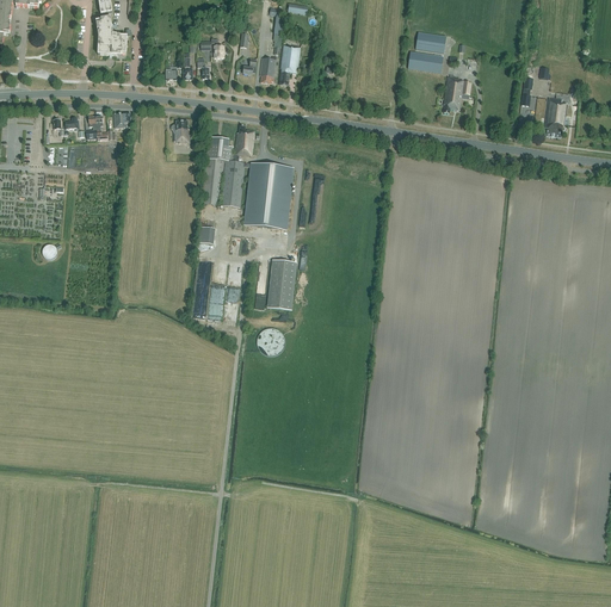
[(0,0),(0,47),(2,48),(4,33),(6,33),(6,31),(11,31),(13,0),(17,0),(17,5),(35,7),(35,0),(0,0)]
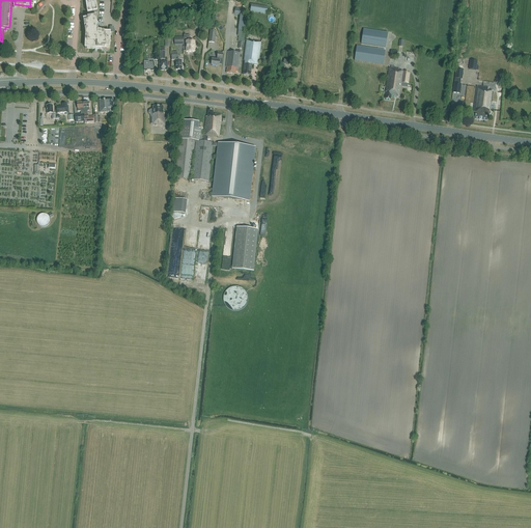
[(30,0),(30,6),(34,6),(34,1),(36,1),(36,0),(86,0),(86,1),(86,3),(87,6),(88,10),(92,10),(93,15),(93,16),(96,15),(95,12),(98,11),(98,12),(99,12),(96,0),(30,0)]
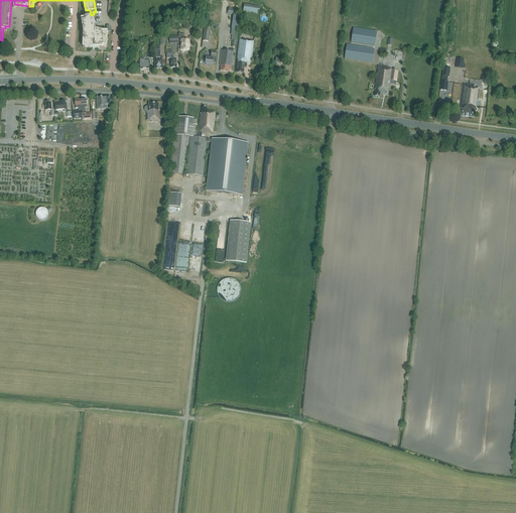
[(259,10),(260,4),(243,2),(242,8),(259,10)]
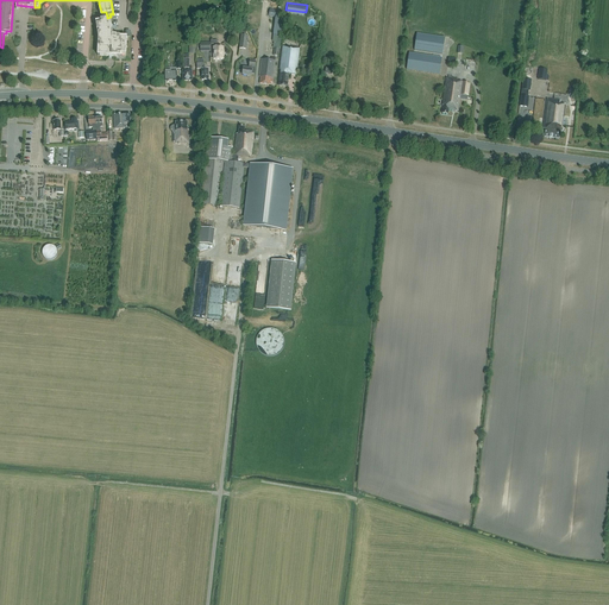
[(272,32),(281,33),(283,16),(280,14),(275,14),(272,32)]
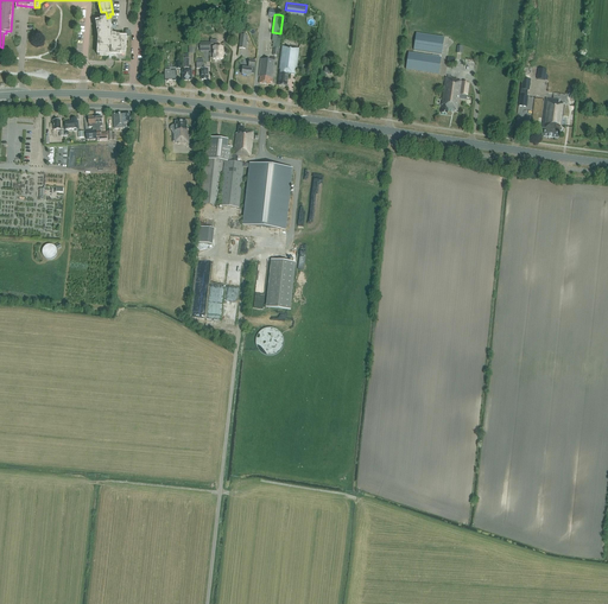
[(113,33),(111,17),(107,18),(107,17),(97,19),(99,23),(96,23),(99,36),(97,53),(121,53),(121,51),(126,52),(127,35),(113,33)]
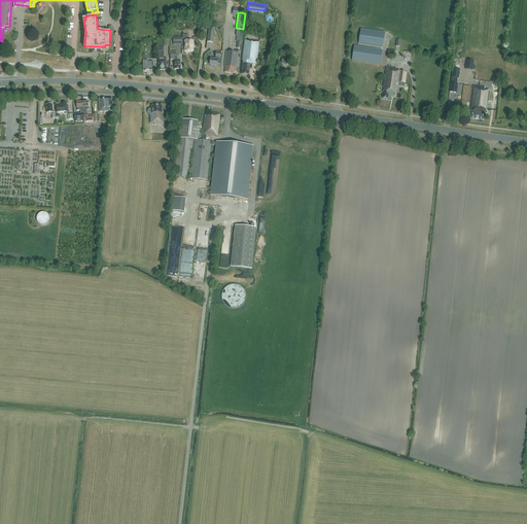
[(383,42),(385,30),(360,26),(358,40),(383,44),(383,42)]
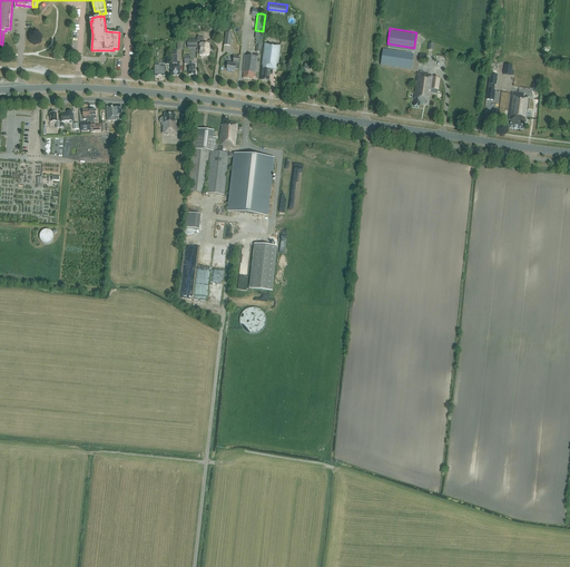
[(261,78),(268,79),(268,78),(267,78),(269,67),(277,68),(281,42),(264,41),(262,62),(263,62),(261,78)]
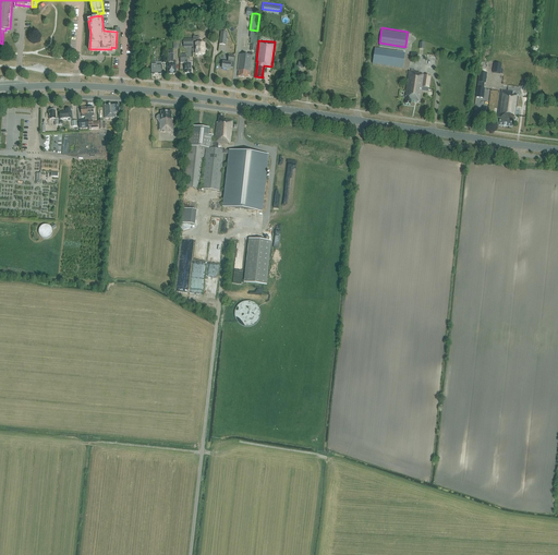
[(375,46),(373,60),(402,64),(404,50),(375,46)]
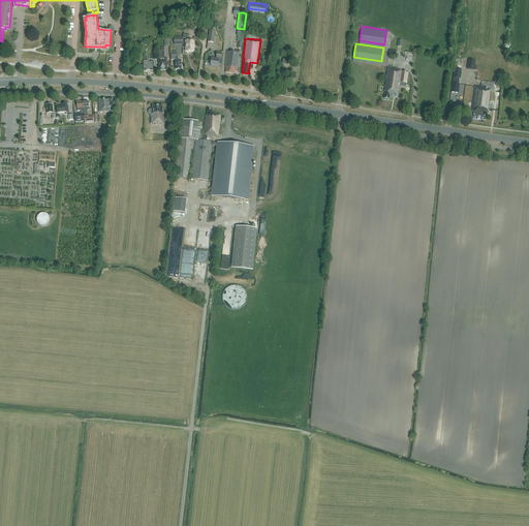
[(236,48),(236,51),(227,50),(225,64),(226,64),(226,70),(236,71),(236,70),(238,70),(240,48),(236,48)]
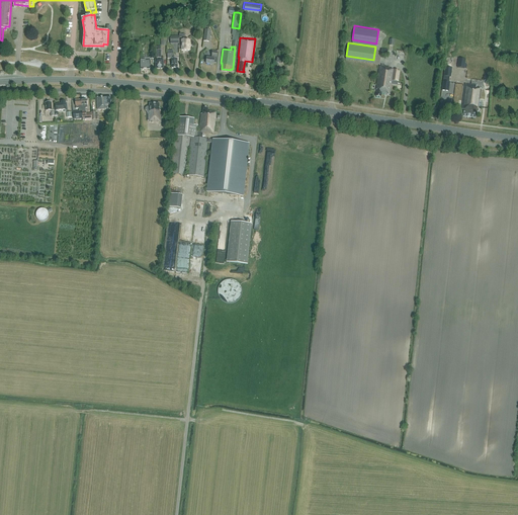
[(156,48),(156,56),(156,58),(156,61),(156,67),(164,66),(163,61),(163,58),(160,58),(160,56),(161,56),(161,48),(156,48)]
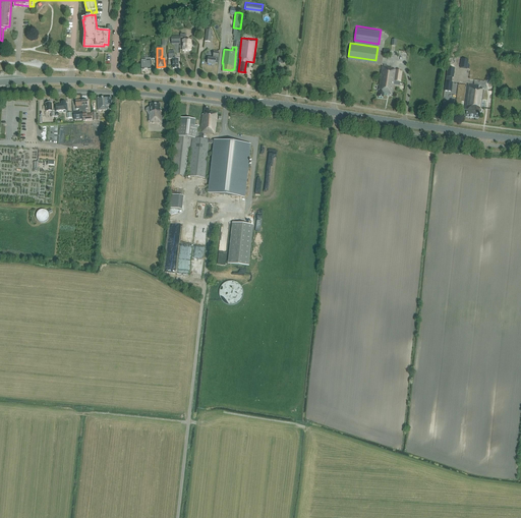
[(217,61),(219,50),(214,49),(213,56),(208,56),(207,61),(215,62),(215,61),(217,61)]
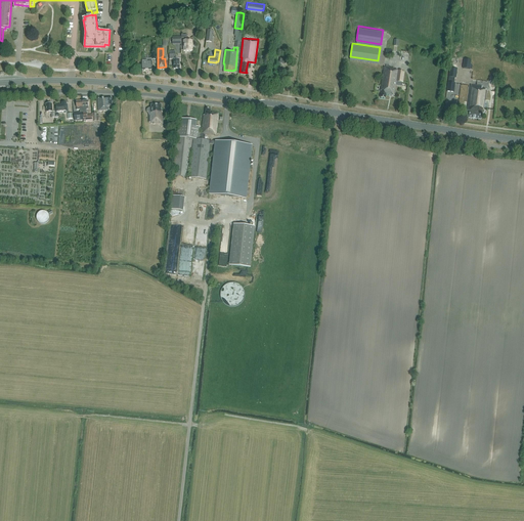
[(142,59),(141,59),(141,68),(153,68),(151,57),(156,57),(155,50),(151,50),(151,56),(142,56),(142,59)]
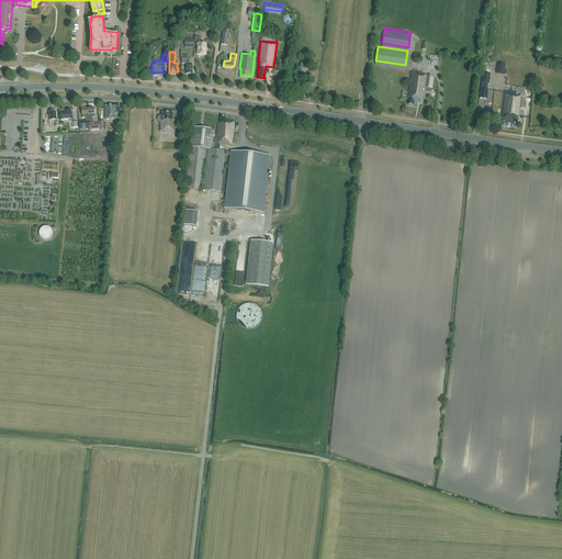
[(182,62),(186,62),(187,71),(193,71),(192,60),(189,60),(189,56),(181,56),(182,62)]
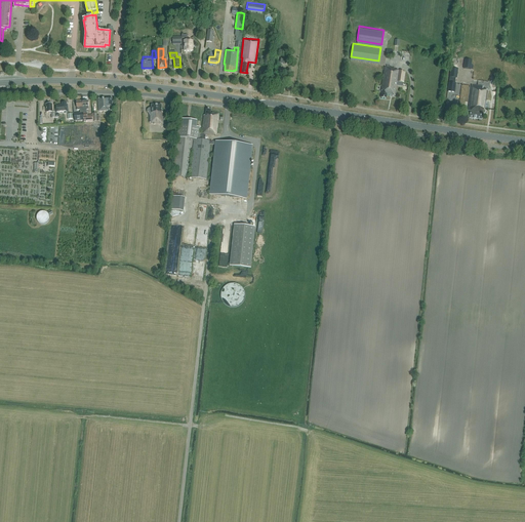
[(472,57),(465,56),(463,66),(471,67),(472,57)]
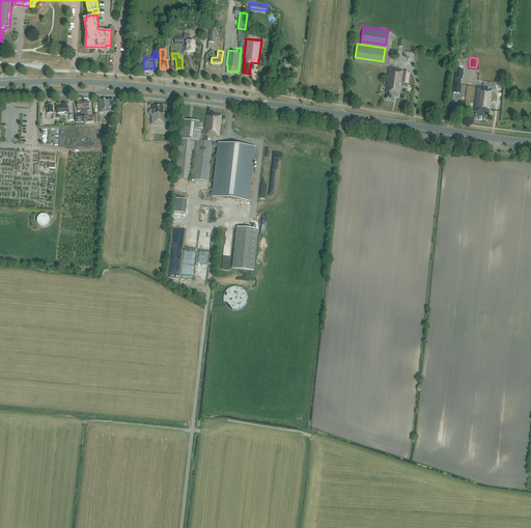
[(391,65),(389,65),(385,89),(387,89),(386,96),(391,96),(391,93),(399,94),(401,80),(408,81),(410,70),(399,68),(399,66),(395,66),(395,64),(391,64),(391,65)]
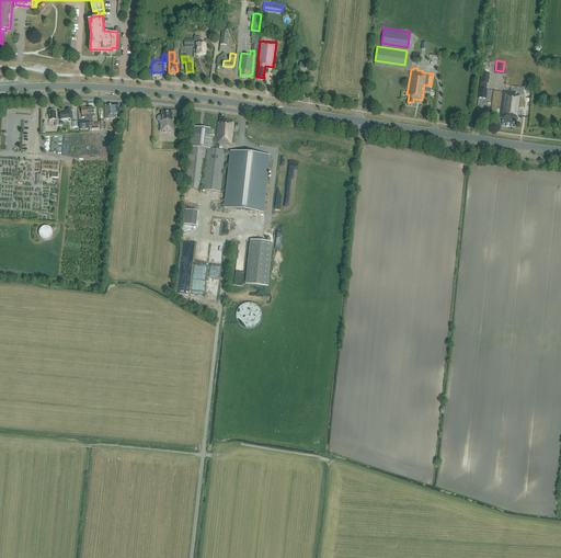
[(488,80),(490,70),(482,69),(481,79),(488,80)]
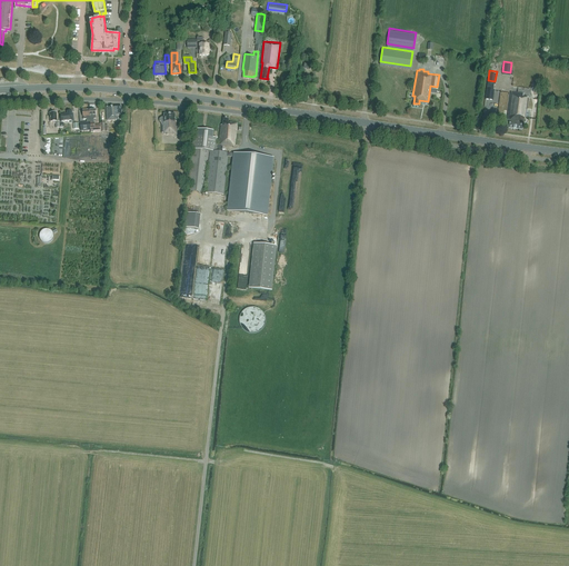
[(486,96),(493,97),(495,87),(487,86),(486,96)]
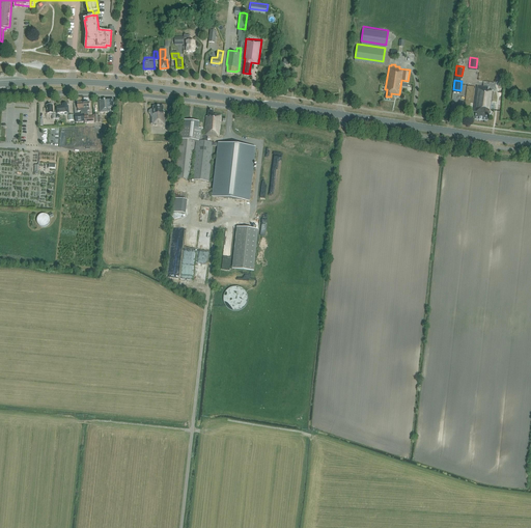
[(477,82),(474,101),(473,109),(474,109),(473,115),(474,116),(486,118),(487,116),(488,112),(490,111),(490,110),(488,109),(490,107),(491,108),(492,101),(493,89),(487,88),(488,85),(480,84),(480,83),(477,82)]
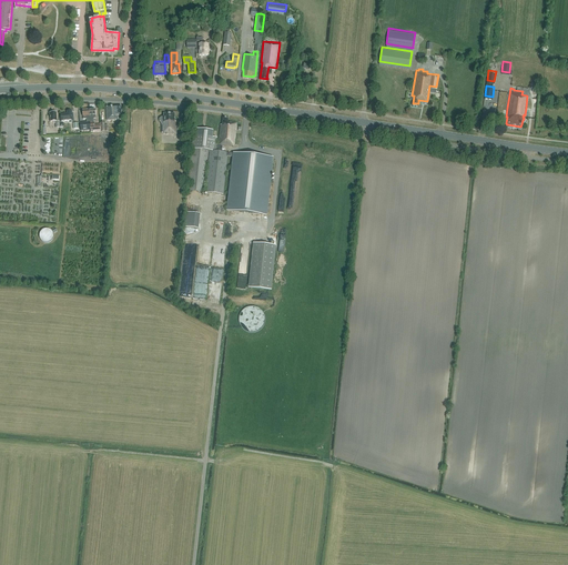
[(121,113),(121,108),(121,103),(105,106),(107,118),(118,117),(118,113),(121,113)]
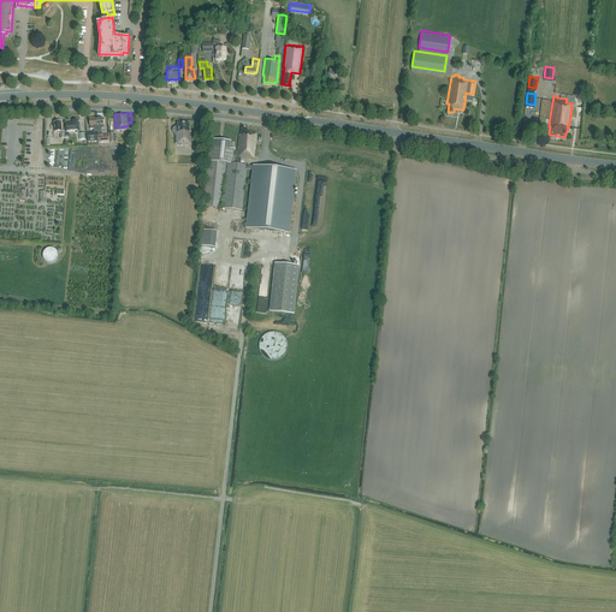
[(104,125),(102,117),(102,114),(95,116),(98,134),(98,137),(98,140),(108,140),(108,131),(101,132),(101,129),(101,125),(104,125)]
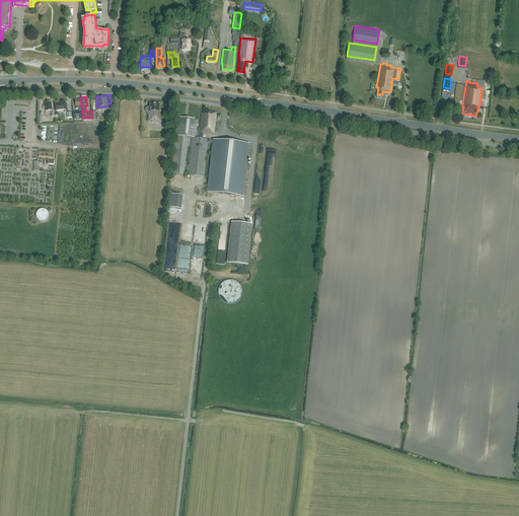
[(75,103),(76,106),(78,106),(79,109),(73,109),(74,117),(82,116),(82,113),(80,97),(75,97),(75,103)]
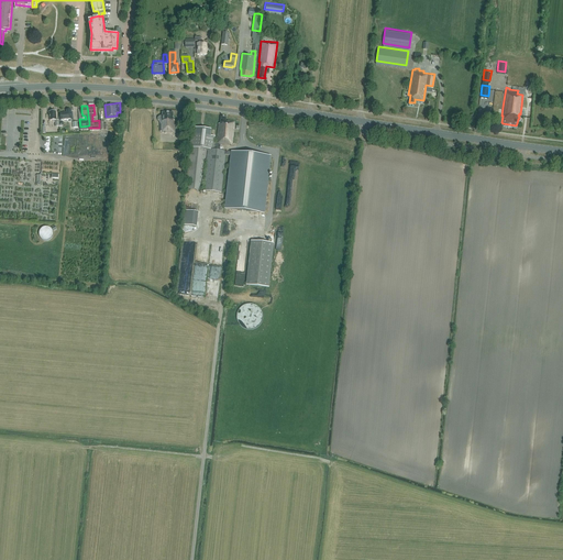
[(61,111),(61,118),(73,117),(73,110),(72,110),(70,107),(66,108),(66,110),(61,111)]
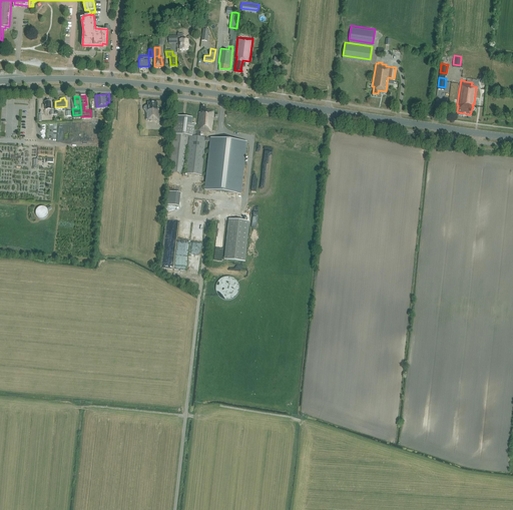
[(50,99),(45,99),(46,107),(48,107),(48,108),(50,108),(51,113),(54,112),(53,107),(51,107),(50,99)]
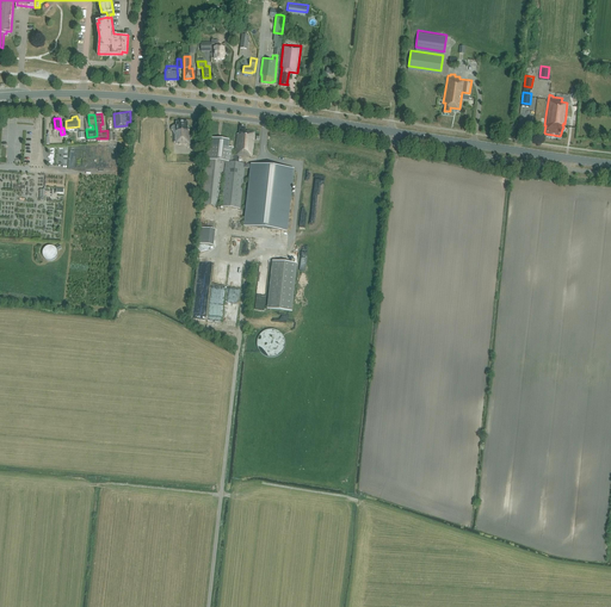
[(189,119),(177,119),(177,123),(173,123),(172,125),(172,128),(173,129),(173,130),(174,130),(174,140),(179,140),(179,141),(190,141),(190,128),(189,128),(189,119)]
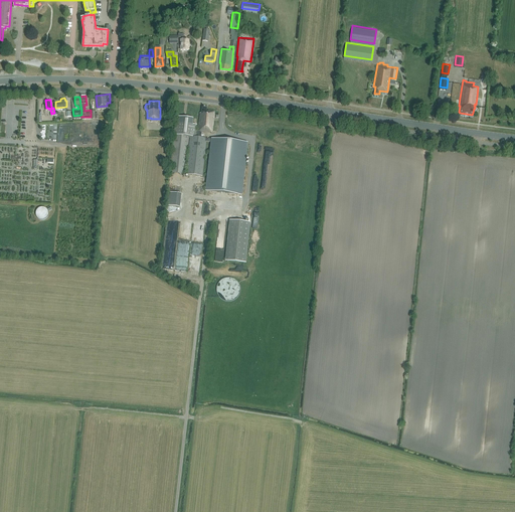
[(212,130),(214,110),(206,109),(207,105),(202,105),(201,111),(200,110),(198,128),(196,128),(197,122),(192,122),(193,116),(176,114),(170,170),(184,171),(187,145),(188,145),(185,172),(202,173),(206,139),(211,140),(206,188),(241,192),(247,140),(212,136),(206,136),(200,135),(201,129),(212,130)]
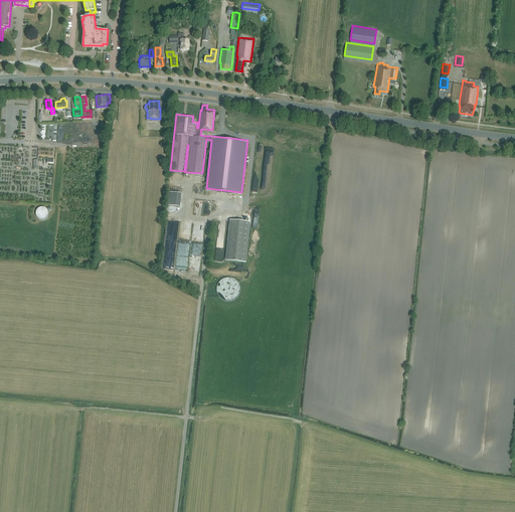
[(178,204),(179,190),(166,189),(165,203),(178,204)]
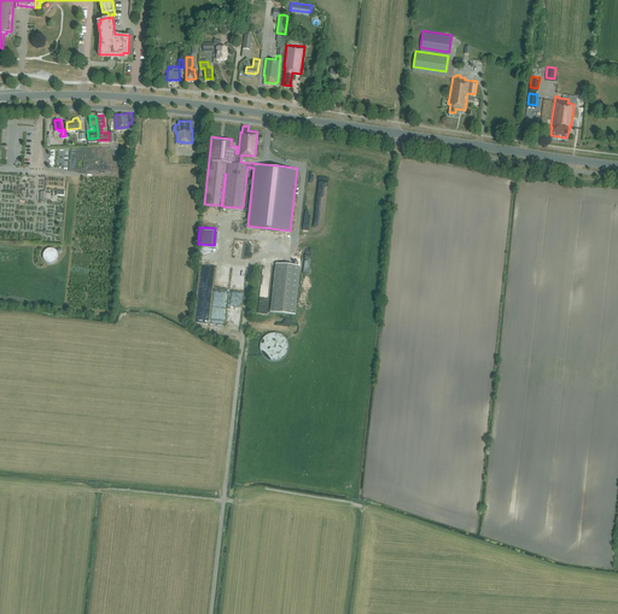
[(277,261),(270,309),(295,311),(301,263),(277,261)]
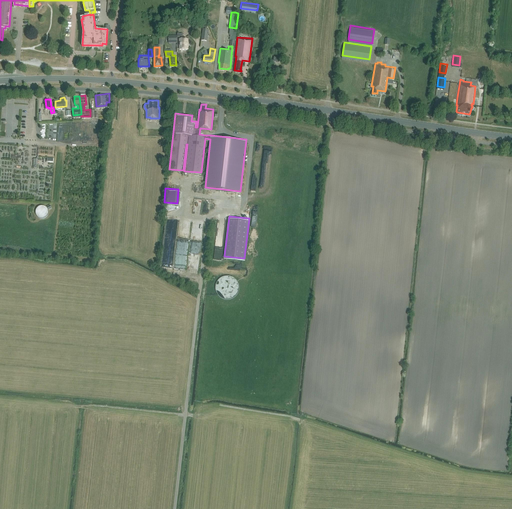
[(220,275),(220,276),(219,276),(218,277),(218,278),(217,278),(217,279),(216,280),(216,281),(215,282),(215,283),(215,284),(215,285),(215,286),(215,287),(216,288),(216,289),(216,290),(217,291),(218,292),(218,293),(219,294),(220,294),(221,295),(222,296),(223,296),(224,296),(225,297),(226,297),(227,297),(228,297),(229,297),(230,296),(231,296),(232,296),(233,295),(234,295),(234,294),(235,294),(236,293),(236,292),(237,291),(237,290),(238,290),(238,289),(239,288),(239,287),(239,286),(239,285),(239,284),(239,283),(239,282),(238,281),(238,280),(237,279),(237,278),(236,278),(236,277),(235,276),(234,276),(233,275),(233,274),(232,274),(231,274),(230,273),(229,273),(228,273),(227,273),(226,273),(225,273),(224,273),(223,274),(222,274),(221,275),(220,275)]
